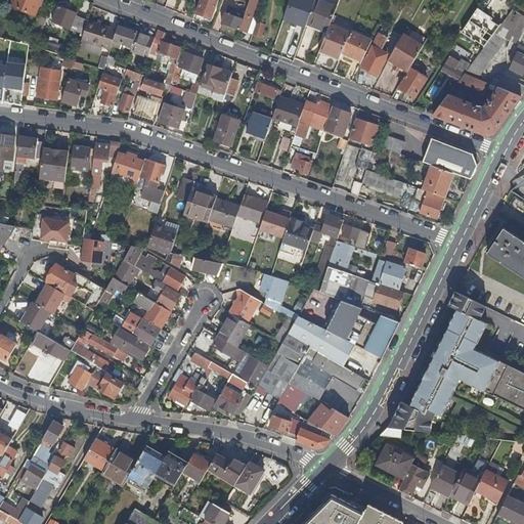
[(12,0),(10,5),(34,15),(40,0),(12,0)]
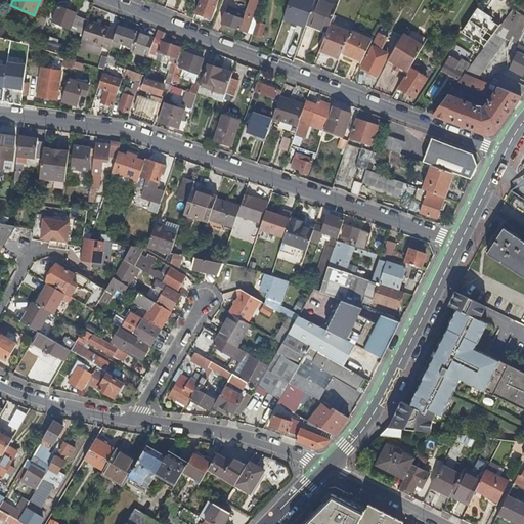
[(215,0),(214,0),(200,0),(195,13),(211,17),(216,1),(215,0)]
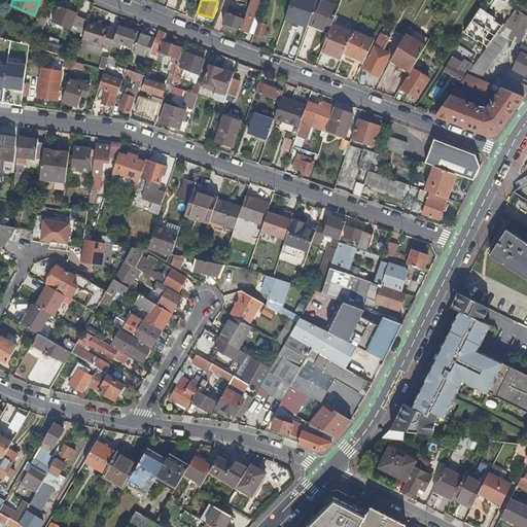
[(250,0),(248,6),(246,12),(241,30),(248,32),(259,0),(258,0),(250,0)]
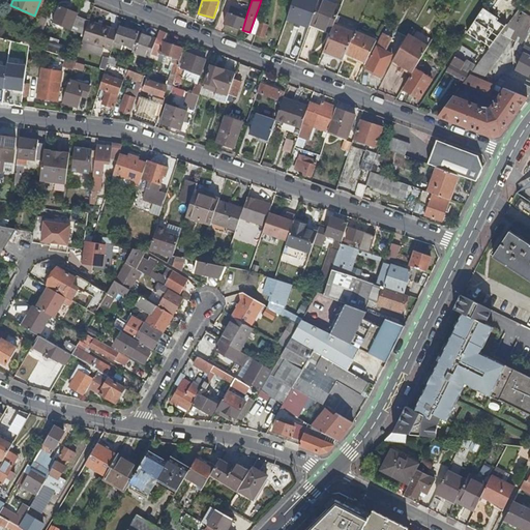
[(341,7),(322,0),(318,0),(313,17),(310,24),(330,32),(333,25),(341,7)]
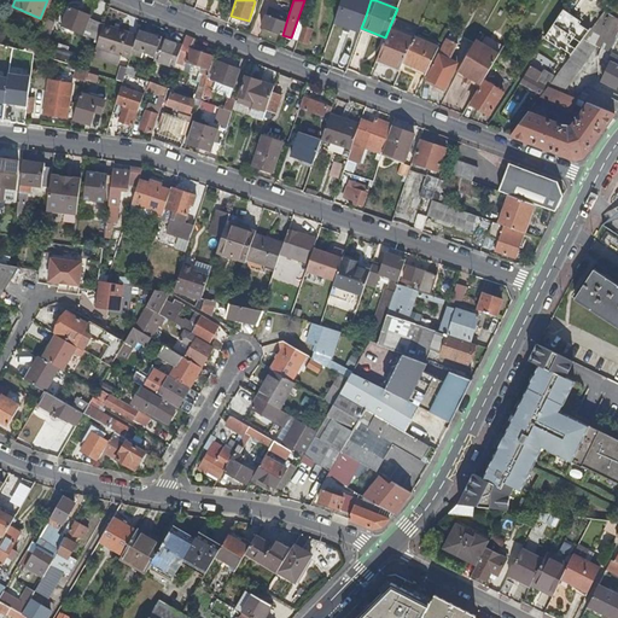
[(279,11),(281,4),(275,3),(274,9),(268,7),(261,27),(283,35),(289,15),(279,11)]
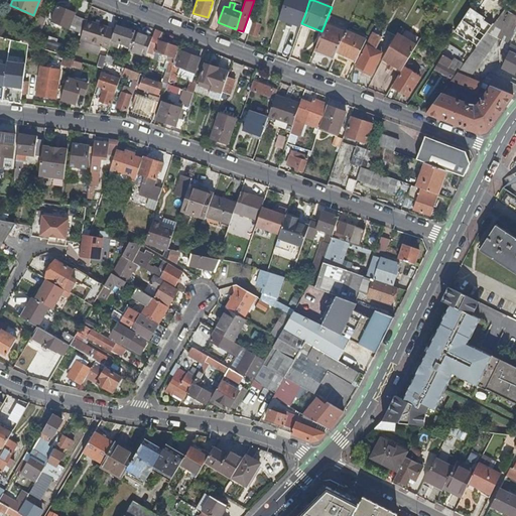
[(233,9),(241,12),(243,6),(235,3),(233,9)]
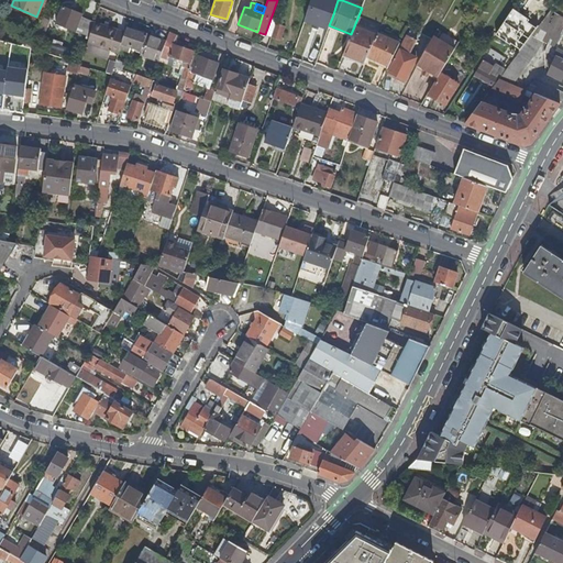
[(56,24),(89,37),(94,22),(81,18),(81,15),(63,8),(56,24)]
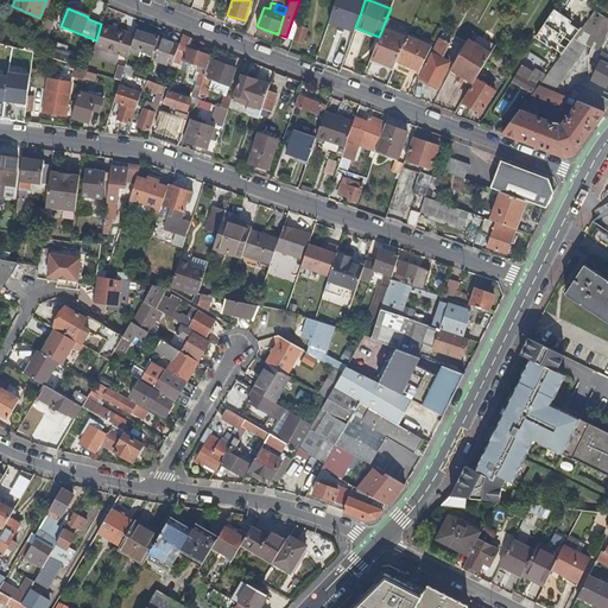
[(601,14),(594,11),(581,29),(574,38),(588,45),(590,46),(601,51),(607,37),(607,35),(607,19),(601,16),(601,14)]
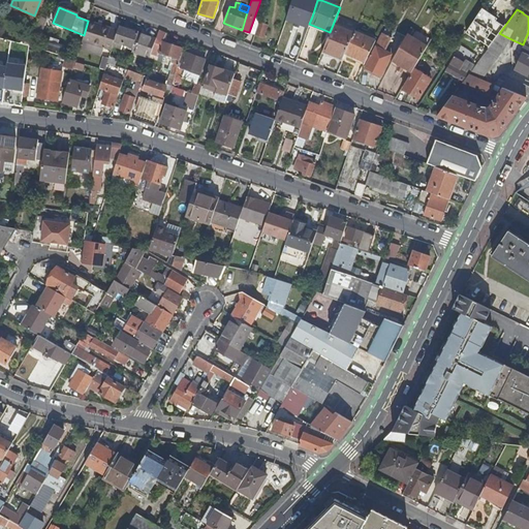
[(301,43),(303,43),(309,24),(312,17),(305,13),(297,35),(291,33),(292,29),(286,28),(280,44),(298,52),(301,43)]
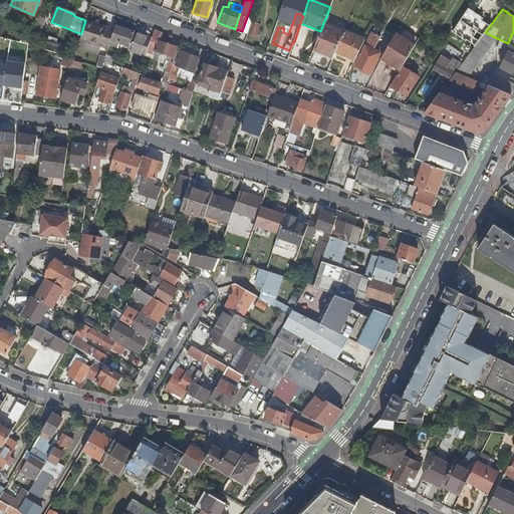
[(44,18),(39,16),(30,39),(28,44),(33,46),(44,18)]
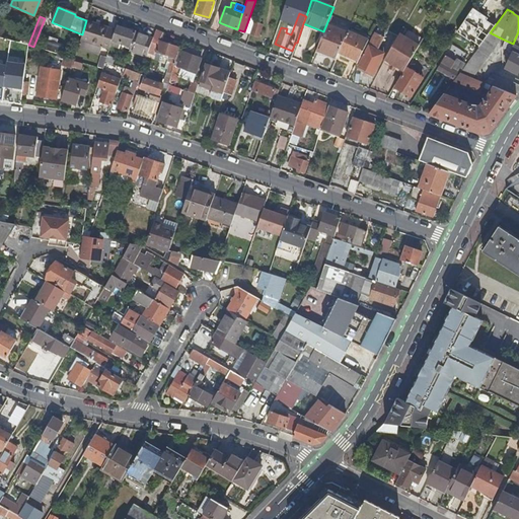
[(80,42),(109,51),(113,41),(116,29),(86,20),(82,34),(80,42)]
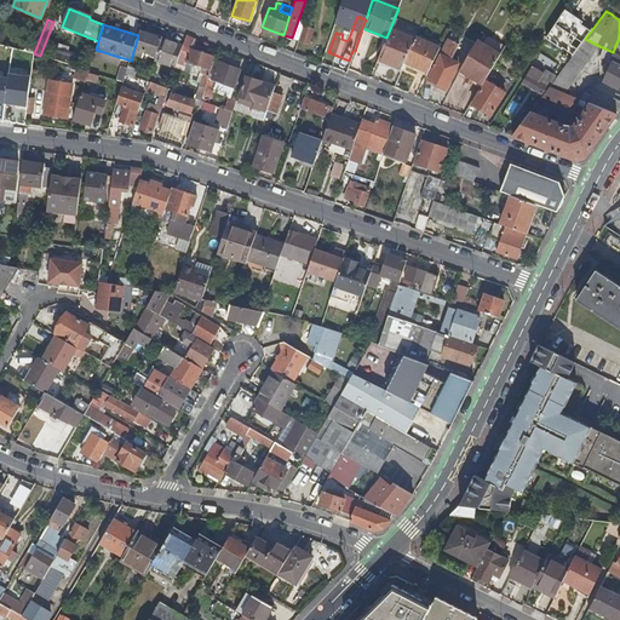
[(304,26),(299,41),(308,45),(314,29),(304,26)]
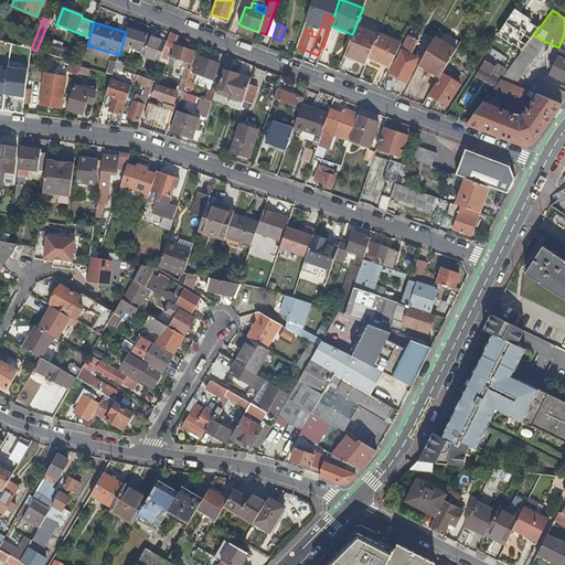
[(379,35),(355,27),(352,34),(344,55),(365,64),(369,56),(379,35)]
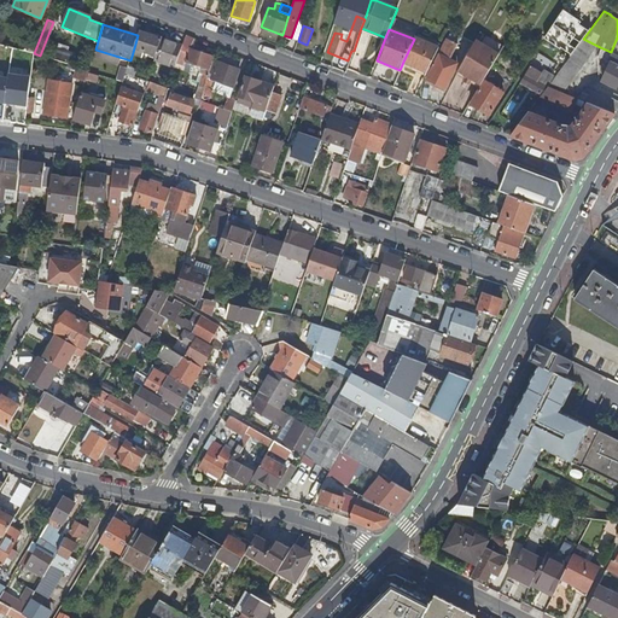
[(157,56),(176,62),(182,46),(162,39),(161,39),(161,38),(149,33),(149,35),(139,31),(138,35),(134,48),(144,52),(145,46),(153,48),(152,51),(157,53),(157,56)]
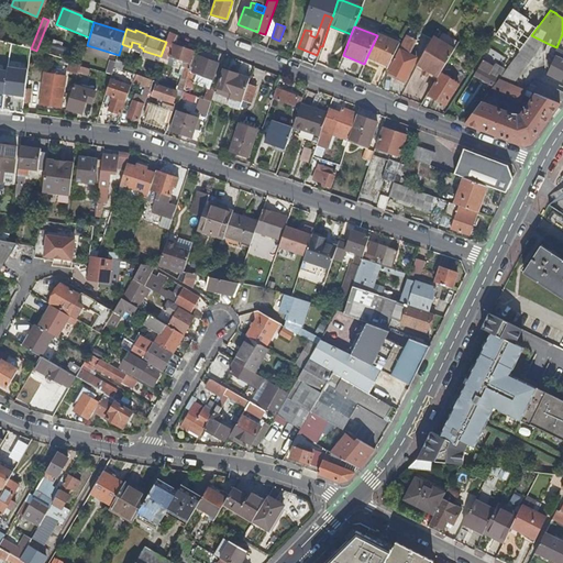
[(408,36),(415,40),(418,33),(410,30),(408,36)]
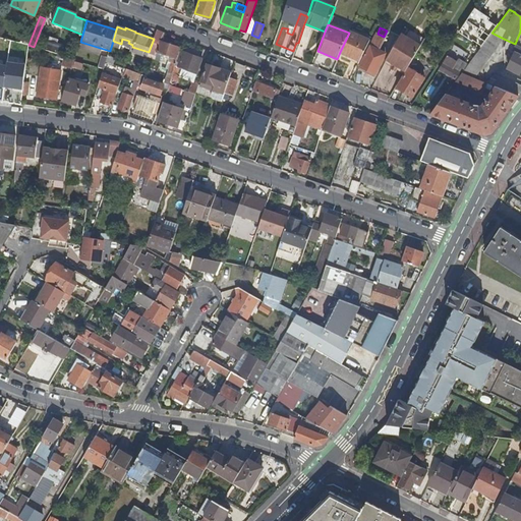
[(160,42),(163,33),(157,30),(154,39),(149,52),(156,55),(157,52),(161,53),(160,56),(167,58),(166,60),(171,62),(163,83),(164,83),(168,84),(171,78),(176,63),(177,58),(176,58),(179,48),(160,42)]
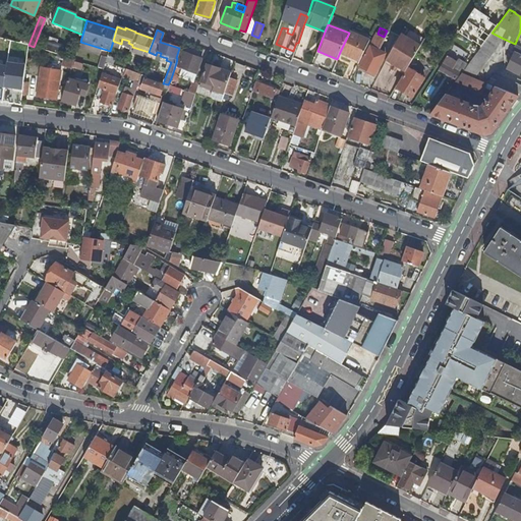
[(340,52),(359,61),(370,40),(349,31),(349,33),(340,52)]
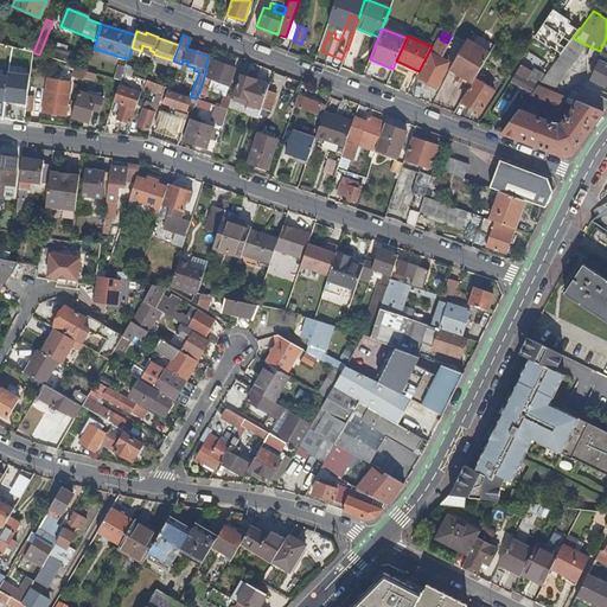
[(576,61),(587,45),(573,38),(563,51),(576,61)]
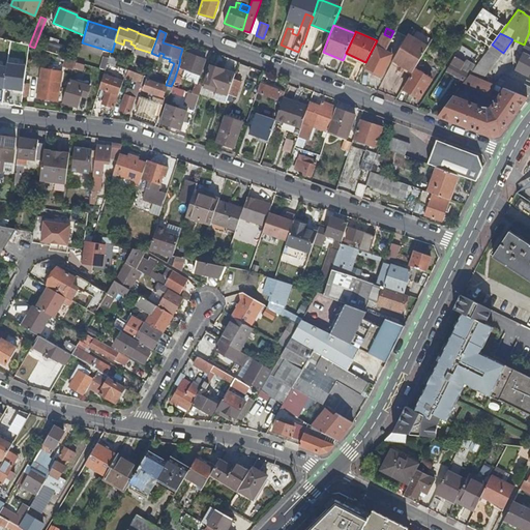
[(385,52),(386,49),(392,38),(390,37),(384,34),(365,67),(382,76),(392,56),(389,54),(385,52)]
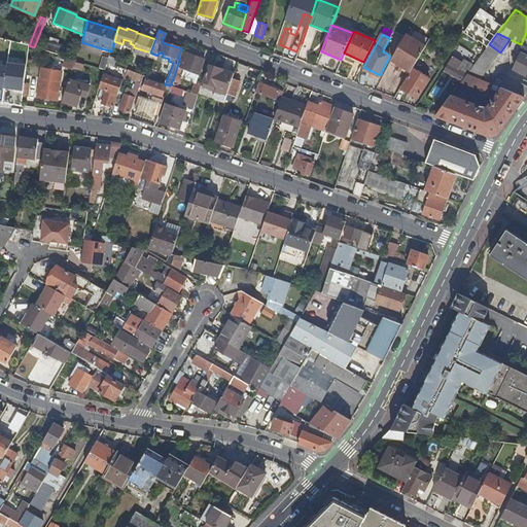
[(414,70),(426,47),(405,36),(392,64),(414,70)]
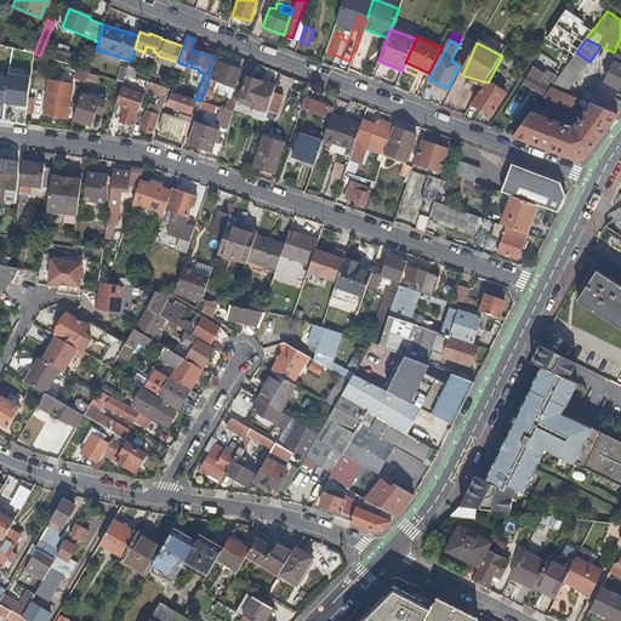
[(620,84),(620,56),(614,52),(603,47),(600,55),(610,60),(614,61),(614,63),(609,73),(604,81),(619,89),(620,84)]
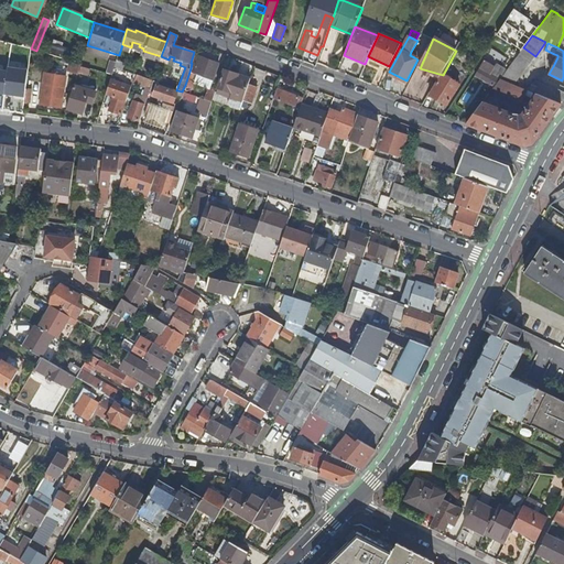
[(49,46),(46,52),(63,57),(65,52),(49,46)]
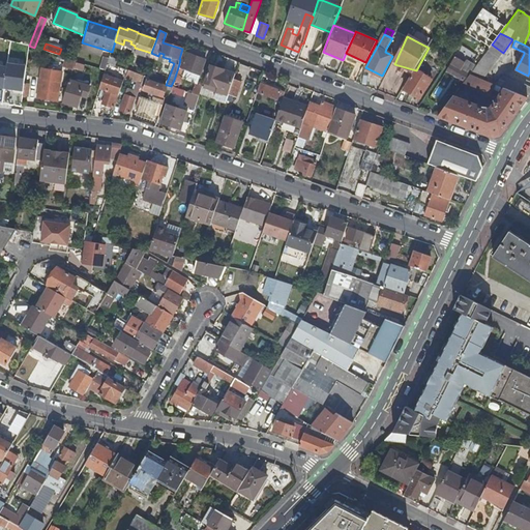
[(18,66),(26,67),(29,47),(21,45),(18,66)]
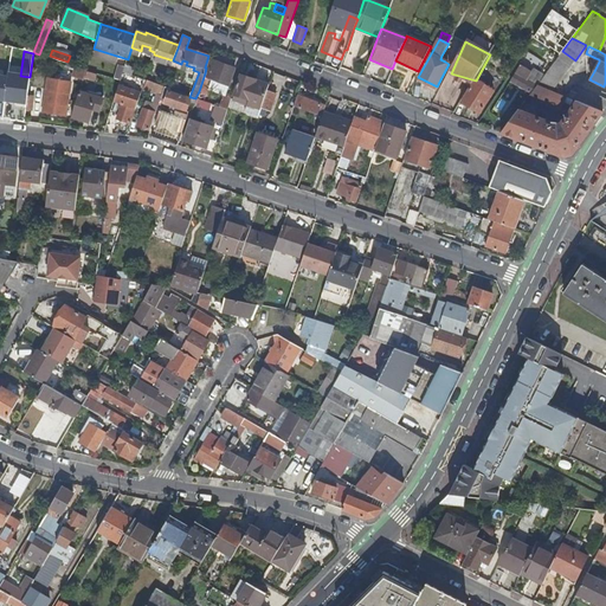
[(575,60),(562,51),(543,76),(536,85),(552,91),(575,60)]
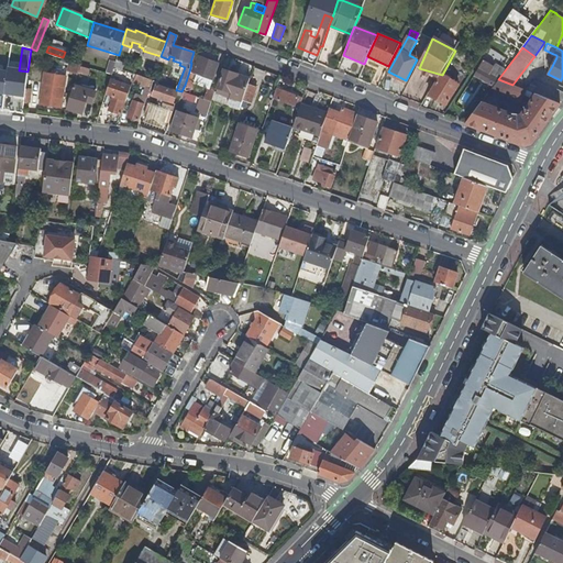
[(190,68),(185,85),(191,87),(197,73),(211,78),(218,63),(195,53),(191,63),(190,68)]
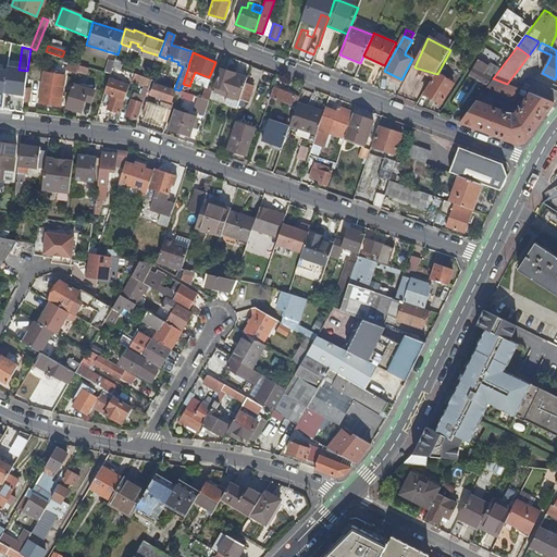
[(469,74),(487,85),(493,78),(499,70),(489,63),(487,65),(478,59),(469,74)]
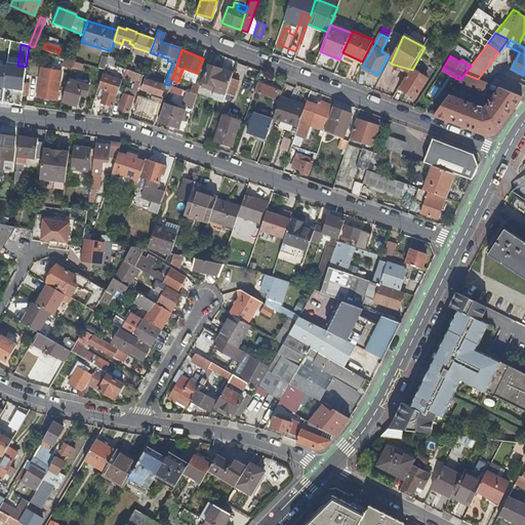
[(117,58),(109,56),(106,65),(114,67),(117,58)]
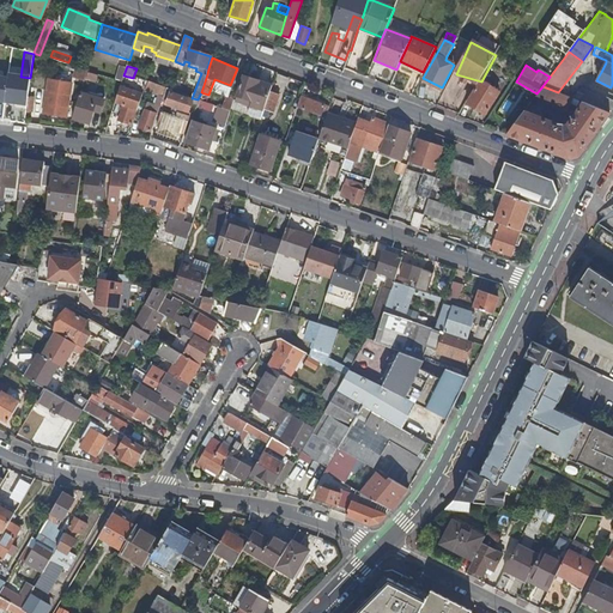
[(98,76),(87,72),(85,78),(85,79),(96,84),(98,76)]
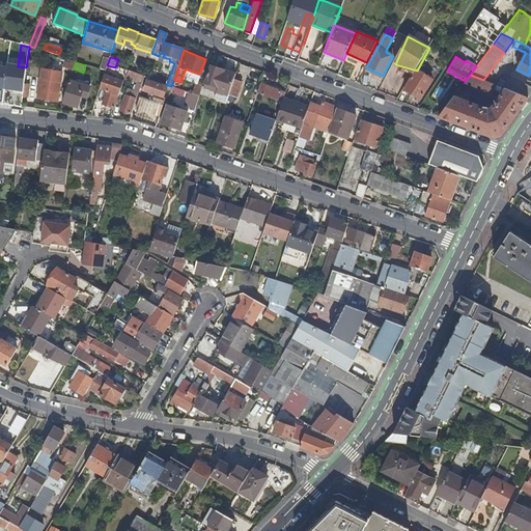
[(217,90),(227,94),(233,79),(234,74),(224,71),(222,75),(219,74),(220,70),(210,65),(202,87),(217,91),(217,90)]
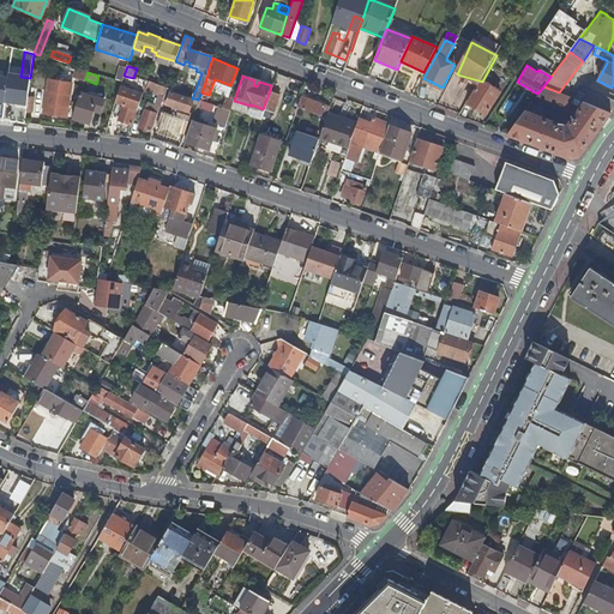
[(146,90),(164,96),(166,89),(167,88),(149,82),(149,83),(146,90)]
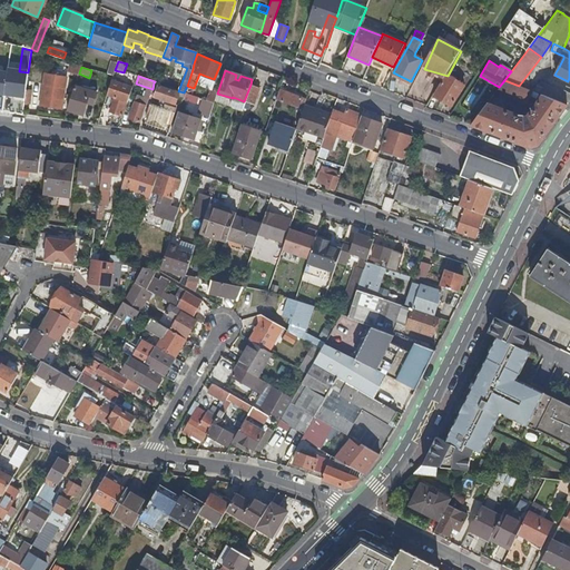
[(448,76),(434,96),(451,106),(463,86),(448,76)]
